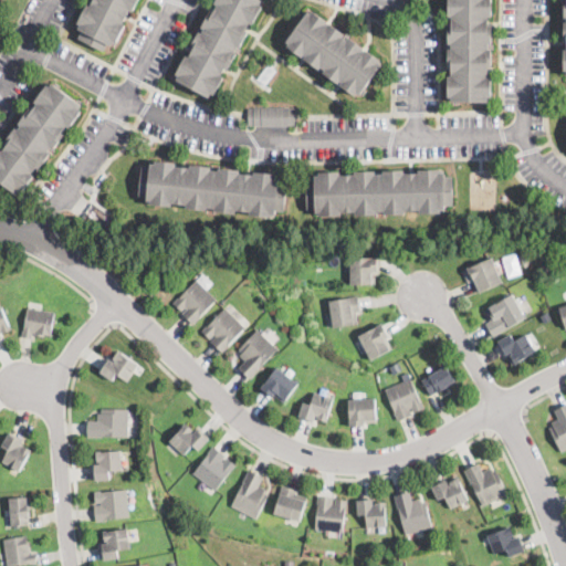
[(137,0),(132,11),(129,10),(123,23),(125,24),(116,43),(114,42),(112,46),(108,44),(104,52),(79,38),(82,31),(77,30),(81,24),(77,23),(87,4),(90,6),(92,0),(137,0)]
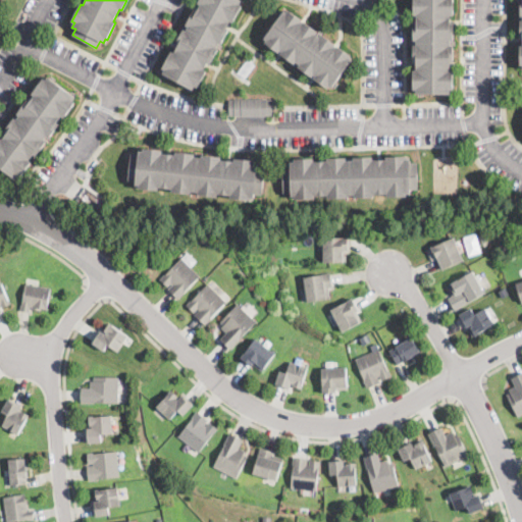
[(241,0),(240,4),(242,5),(233,21),(230,20),(226,28),(229,30),(221,45),(218,43),(216,47),(219,49),(211,64),(207,62),(204,68),(207,70),(198,88),(196,87),(194,90),(163,73),(164,70),(162,69),(171,51),(173,53),(177,46),(174,45),(184,29),(186,31),(188,27),(186,25),(194,10),(196,11),(199,5),(198,4),(199,0),(241,0)]
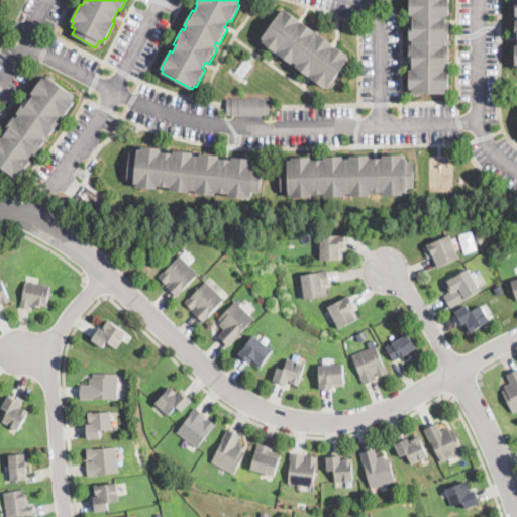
[(449,0),(449,15),(446,15),(445,23),(449,23),(448,40),(445,40),(445,45),(449,45),(448,63),(445,63),(445,71),(449,71),(448,89),(446,89),(445,94),(412,93),(412,89),(409,89),(409,70),(412,70),(412,63),(409,63),(410,44),(412,44),(412,40),(410,40),(410,23),(412,23),(412,15),(410,15),(410,0),(449,0)]
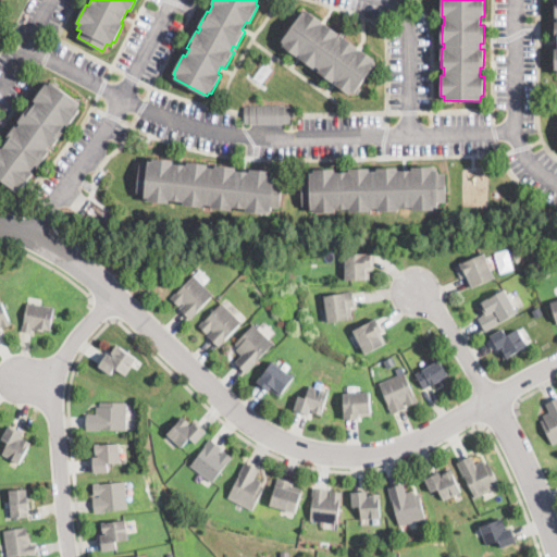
[(308,11),(322,21),(323,22),(321,24),(322,25),(324,23),(338,34),(337,36),(342,39),(343,37),(358,48),(356,50),(358,51),(359,50),(374,60),(373,62),(374,63),(354,94),(351,91),(350,94),(335,84),(336,82),(334,79),(333,82),(318,72),(320,69),(316,66),(314,67),(299,58),(301,56),(299,53),(297,57),(283,46),(285,44),(282,41),(302,11),(306,13),(308,11)]
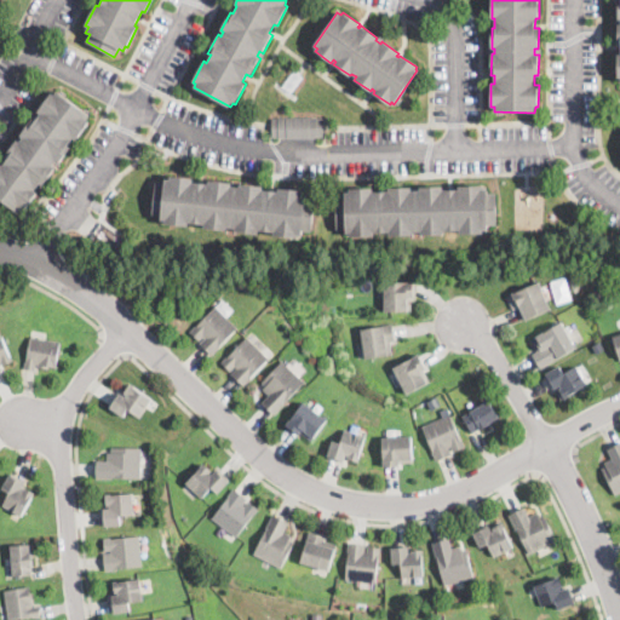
[(57,91),(89,115),(86,119),(91,121),(76,141),(73,138),(68,145),(72,148),(59,165),(56,161),(52,166),(56,168),(44,185),(40,183),(34,190),(38,193),(24,211),(22,208),(18,213),(0,199),(0,165),(3,166),(6,161),(3,159),(17,141),(19,142),(23,138),(19,136),(30,120),(34,122),(41,114),(38,112),(52,93),(55,95),(57,91)]
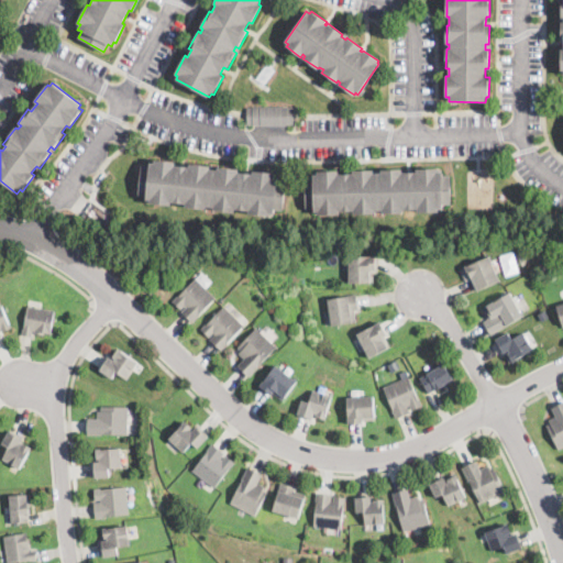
[(247,125),(246,107),(293,107),(293,124),(247,125)]
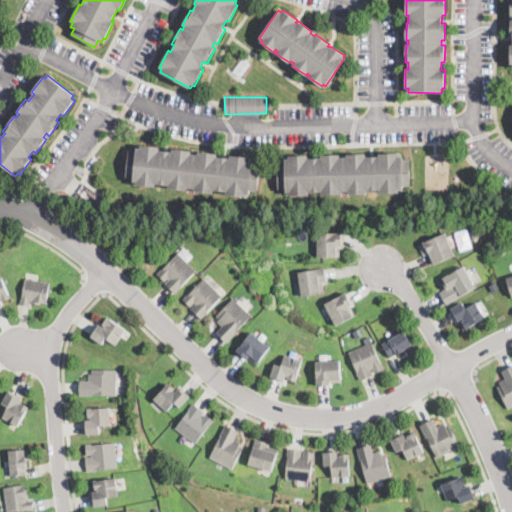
[(160,148),(159,150),(172,152),(172,149),(191,152),(191,154),(198,155),(198,152),(217,154),(217,157),(230,159),(230,155),(249,158),(249,160),(253,160),(252,164),(260,165),(256,192),(250,191),(249,194),(246,194),(246,197),(226,194),(226,192),(213,190),(213,193),(194,191),(195,188),(188,187),(187,190),(168,188),(169,185),(156,184),(155,187),(137,184),(137,182),(132,182),(133,178),(125,177),(129,149),(136,150),(136,147),(140,148),(141,145),(160,148)]
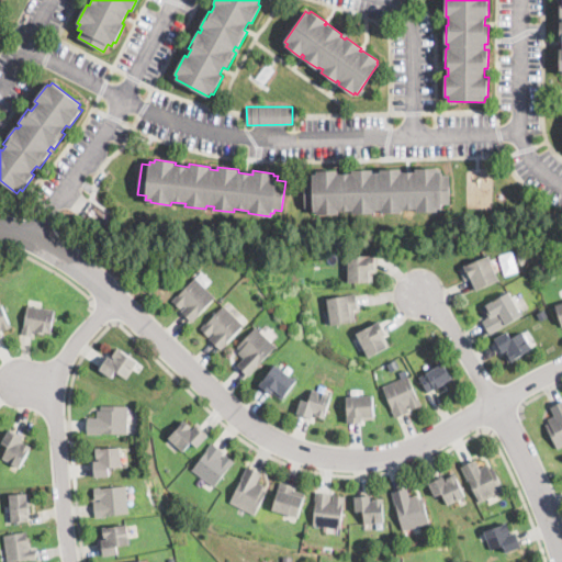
[(436,168),(437,171),(440,171),(440,176),(449,176),(450,203),(442,203),(442,208),(438,209),(438,212),(417,212),(417,209),(403,209),(403,213),(382,213),(381,210),(373,210),(373,213),(352,213),(352,211),(338,211),(338,214),(318,214),(318,212),(314,213),(313,208),(304,208),(304,179),(312,179),(312,175),(317,175),(316,171),(337,171),(337,175),(352,173),(352,170),(373,170),(373,173),(381,173),(380,169),(401,169),(402,172),(416,172),(416,169),(436,168)]
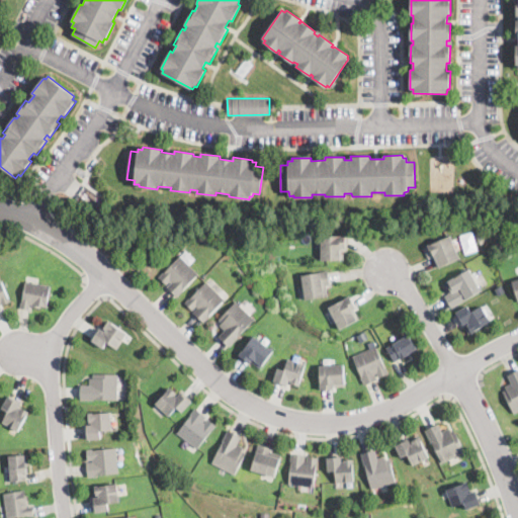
[(485,239),(479,241),(476,233),(483,231),(485,239)]
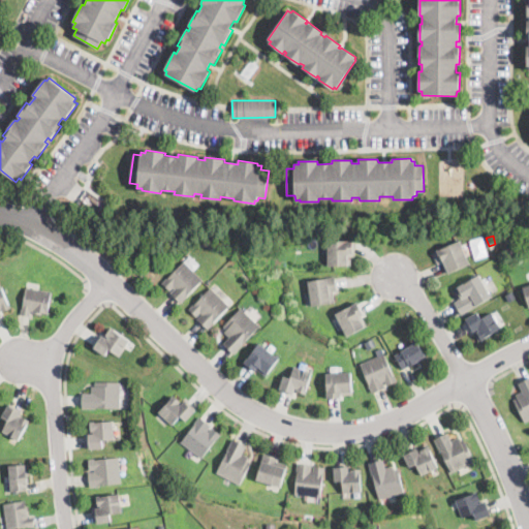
[(348,265),(329,265),(329,239),(353,239),(353,252),(348,252),(348,265)]
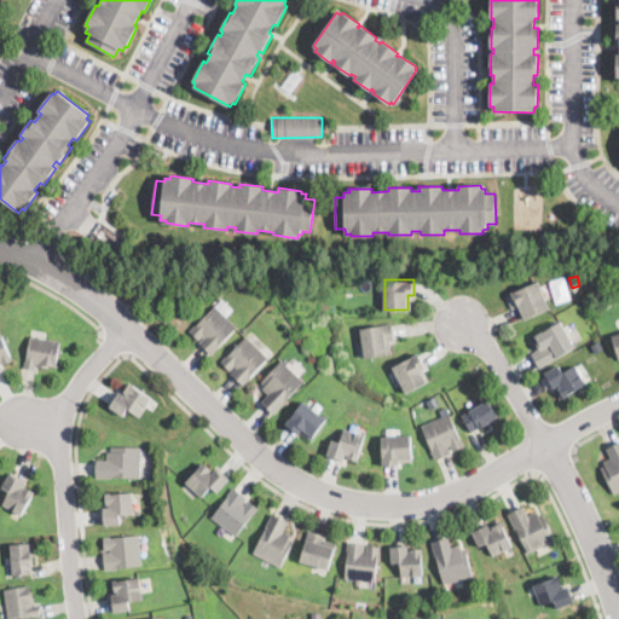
[(550,307),(525,317),(520,305),(513,307),(507,293),(538,281),(550,307)]
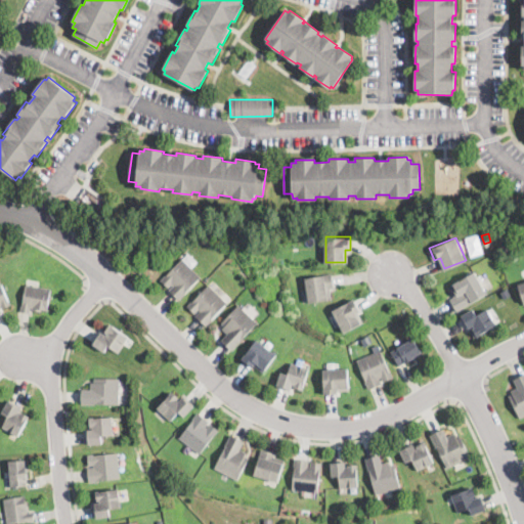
[(224,244),(219,249),(214,245),(219,239),(224,244)]
